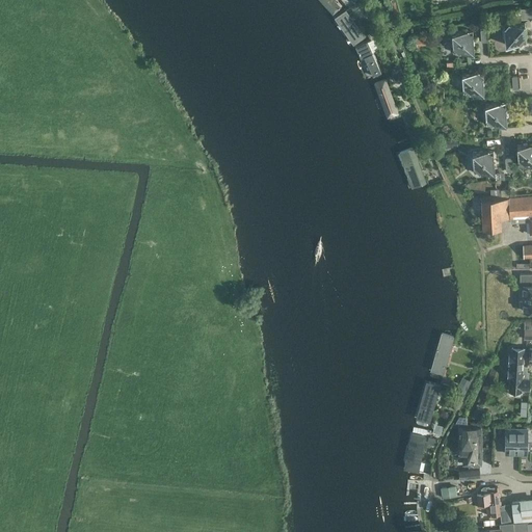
[(321,0),(334,14),(340,7),(334,1),(335,0),(321,0)]
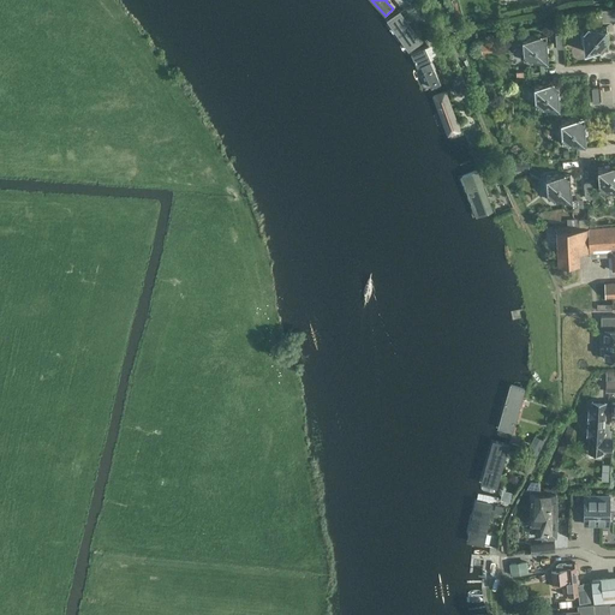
[(410,13),(423,4),(419,0),(413,0),(410,4),(410,5),(406,7),(410,13)]
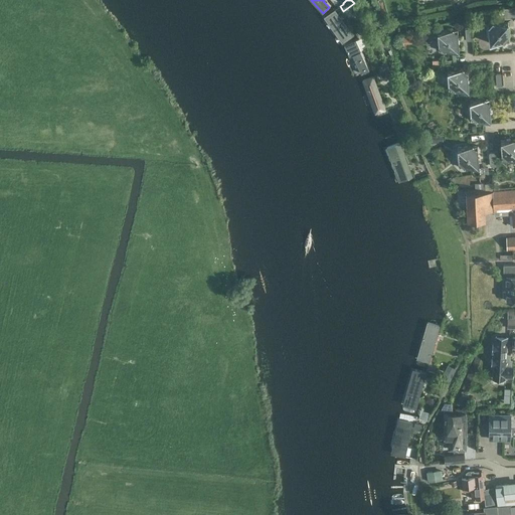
[(511,8),(503,8),(504,18),(512,18),(511,8)]
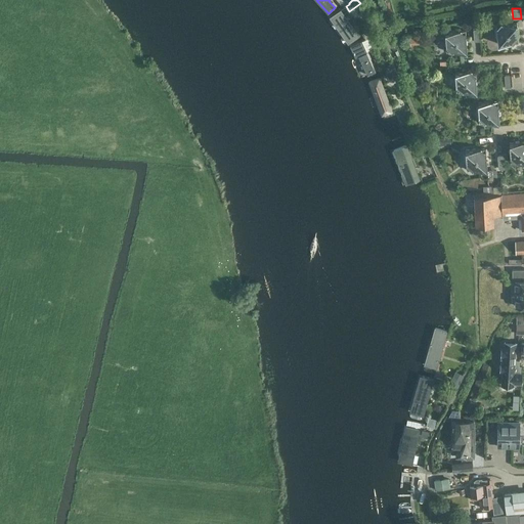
[(341,10),(330,17),(348,43),(358,36),(341,10)]
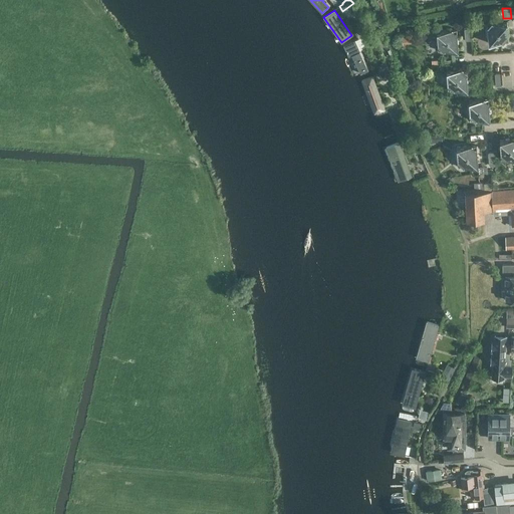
[(487,28),(486,30),(486,36),(488,38),(488,43),(508,41),(507,21),(487,23),(487,28)]
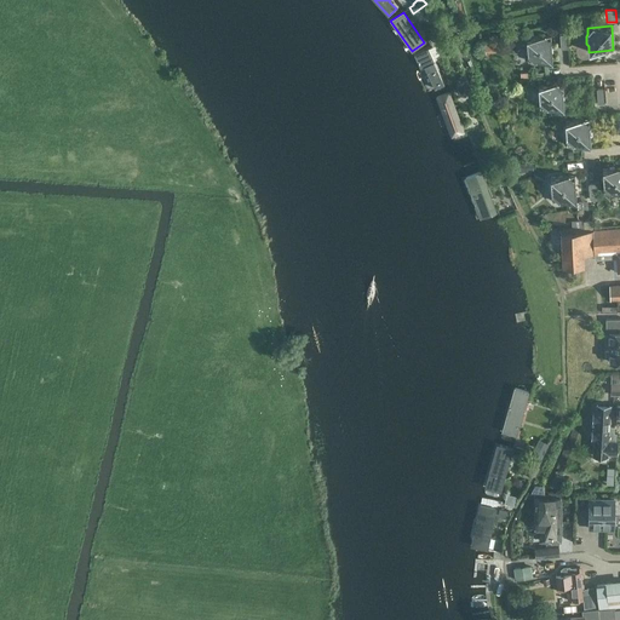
[(434,38),(437,44),(443,40),(440,34),(434,38)]
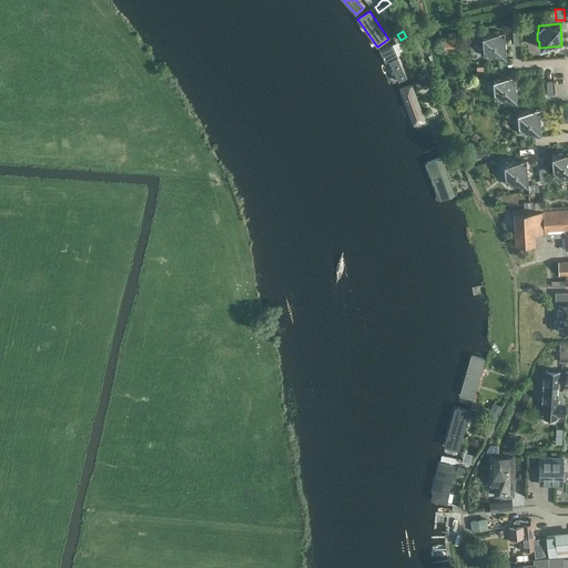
[(505,32),(483,33),(483,39),(482,41),(482,48),(484,50),(485,56),(506,54),(505,32)]
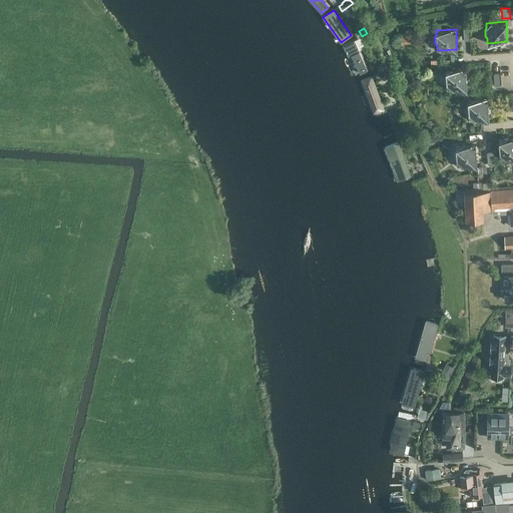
[(411,35),(402,38),(403,45),(413,43),(411,35)]
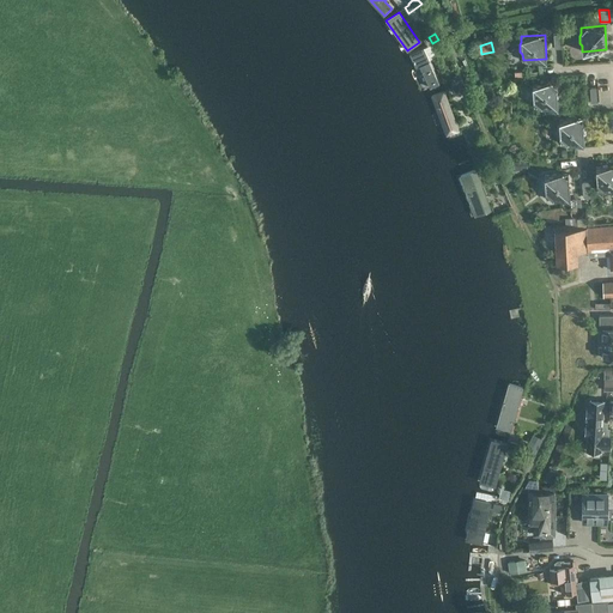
[(426,48),(424,49),(429,60),(431,59),(436,56),(430,46),(426,48)]
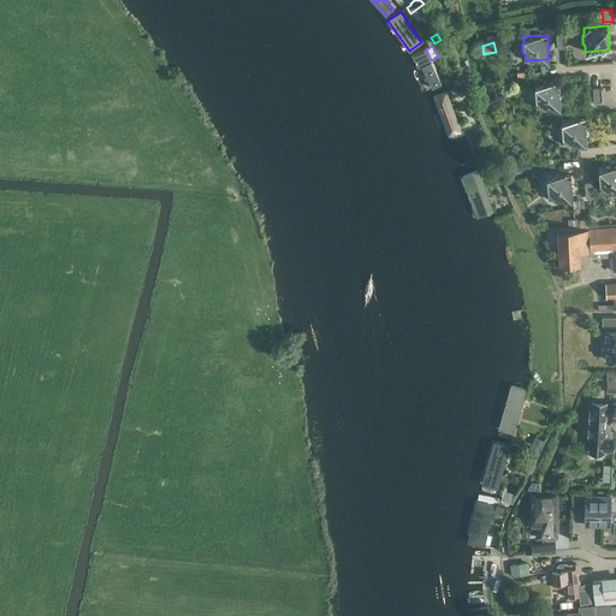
[(425,48),(412,54),(418,67),(421,66),(432,88),(442,83),(431,60),(426,49),(425,48)]
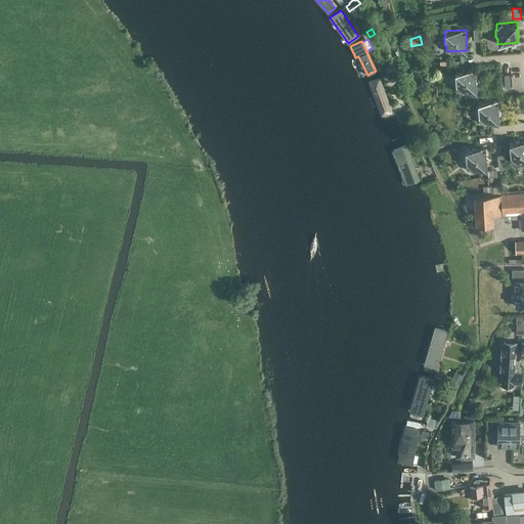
[(394,63),(387,67),(390,73),(396,71),(394,63)]
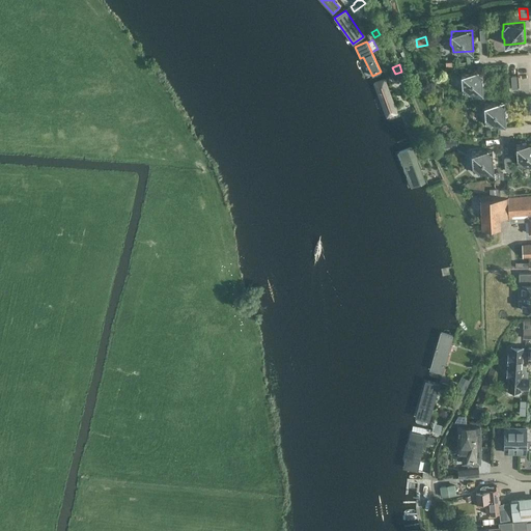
[(482,71),(462,72),(462,77),(459,80),(460,86),(463,87),(463,92),(483,91),(482,71)]
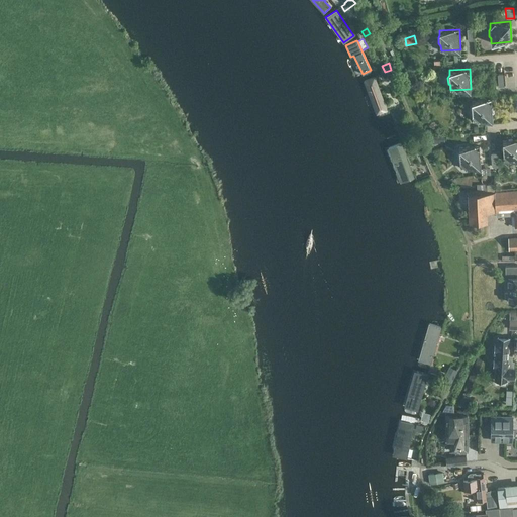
[(384,74),(386,80),(392,77),(389,72),(384,74)]
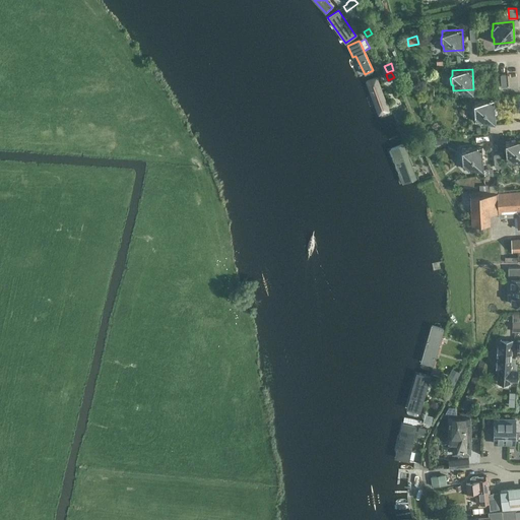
[(376,78),(367,81),(379,115),(388,111),(376,78)]
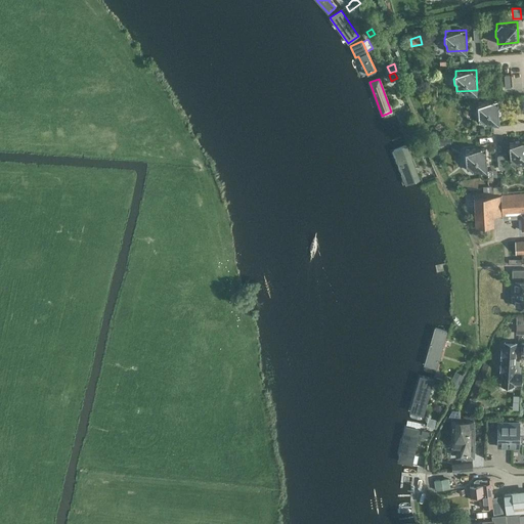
[(478,106),(477,110),(477,116),(479,118),(479,122),(499,121),(498,100),(478,102),(478,106)]
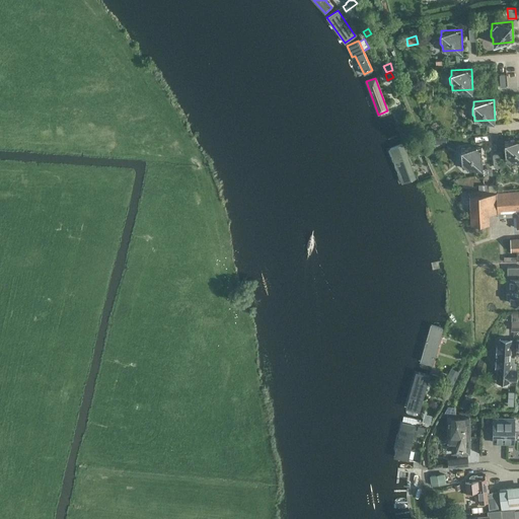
[(518,139),(505,141),(506,161),(511,160),(513,162),(518,161),(518,139)]
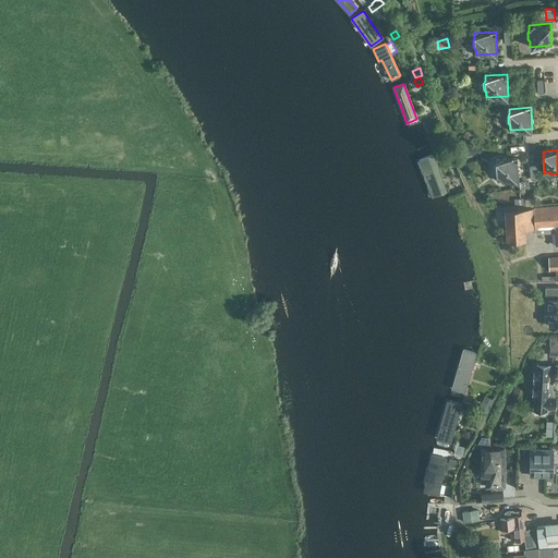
[(434,156),(420,161),(434,197),(448,192),(434,156)]
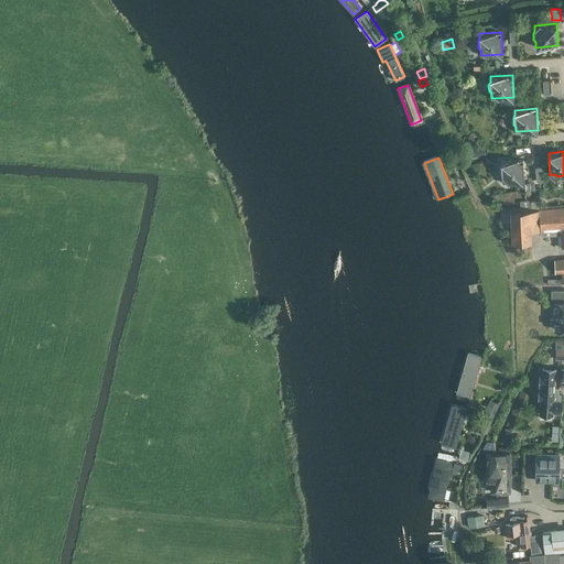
[(523,159),(501,161),(501,166),(500,169),(500,175),(502,177),(502,183),(524,181),(523,159)]
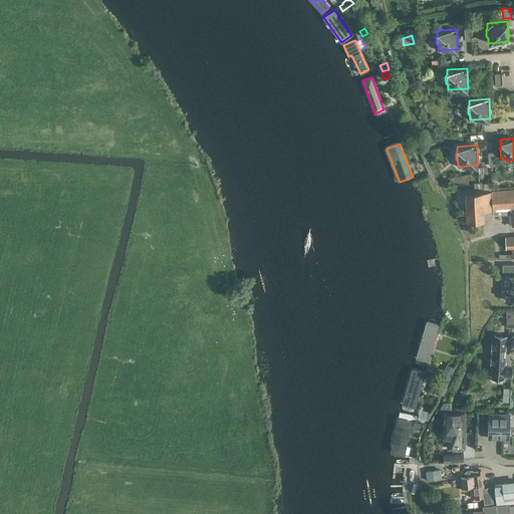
[(465,190),(456,190),(458,208),(466,208),(466,221),(485,220),(484,211),(492,211),(493,215),(511,214),(512,226),(513,225),(513,188),(492,190),(491,183),(474,184),(474,189),(465,189),(465,190)]
